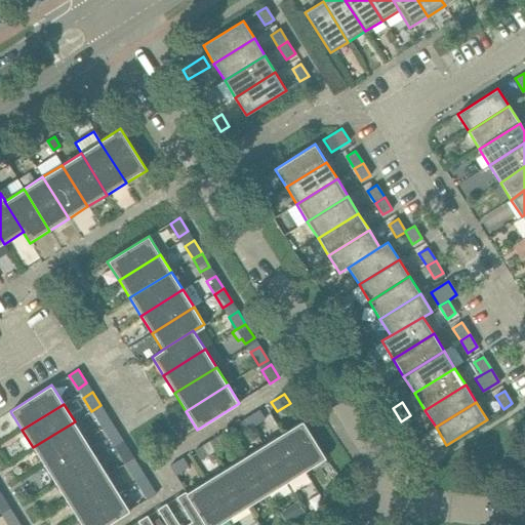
[(99,425),(109,418),(101,405),(91,411),(99,425)]
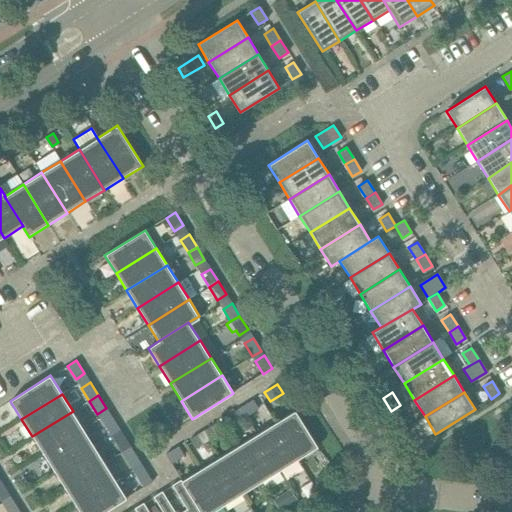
[(258,408),(252,400),(240,407),(246,416),(258,408)]
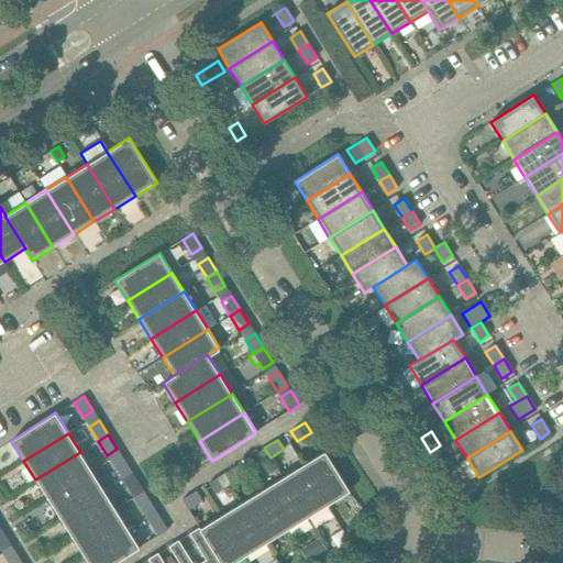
[(271,457),(264,448),(250,457),(255,467),(271,457)]
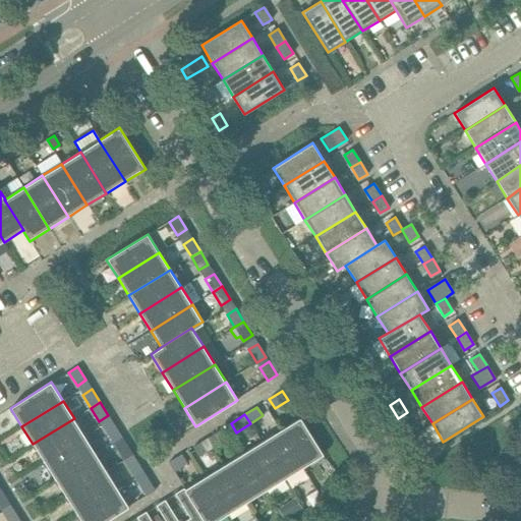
[(33,444),(44,462),(84,436),(74,418),(33,444)]
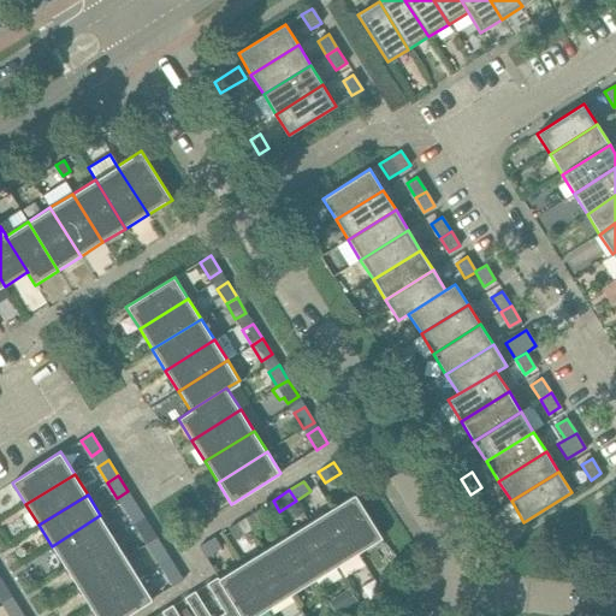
[(355,495),(332,509),(360,554),(384,539),(355,495)]
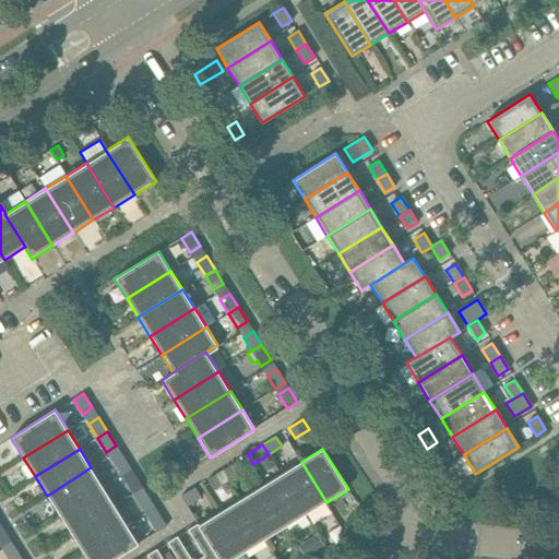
[(430,454),(436,463),(440,461),(444,458),(439,449),(435,452),(430,454)]
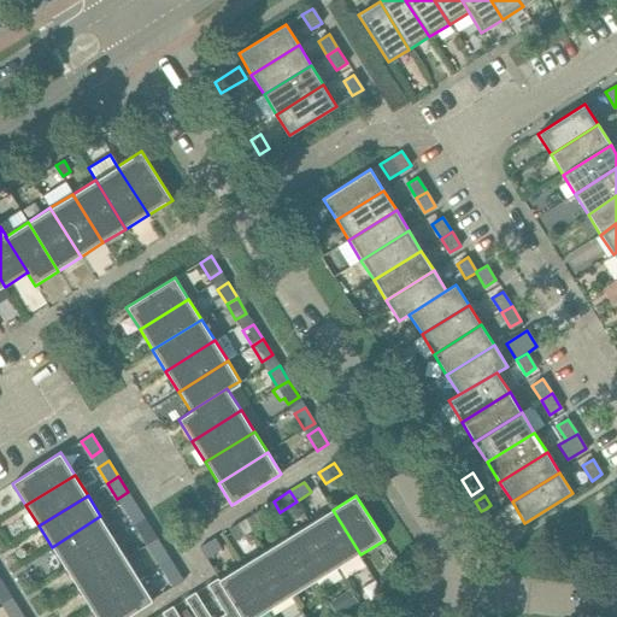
[(124,510),(134,524),(145,518),(135,503),(124,510)]
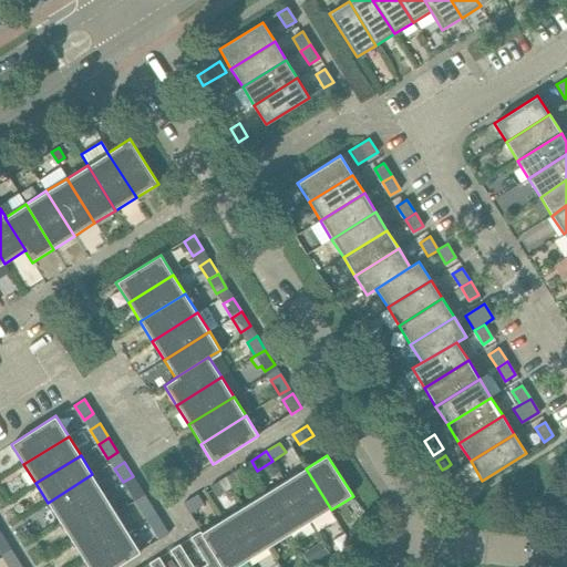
[(245,478),(238,468),(225,476),(232,486),(245,478)]
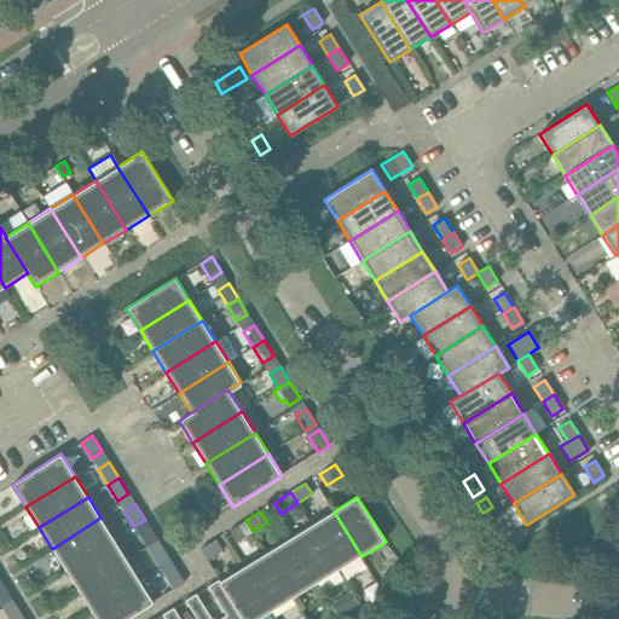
[(334,512),(311,525),(339,571),(362,556),(334,512)]
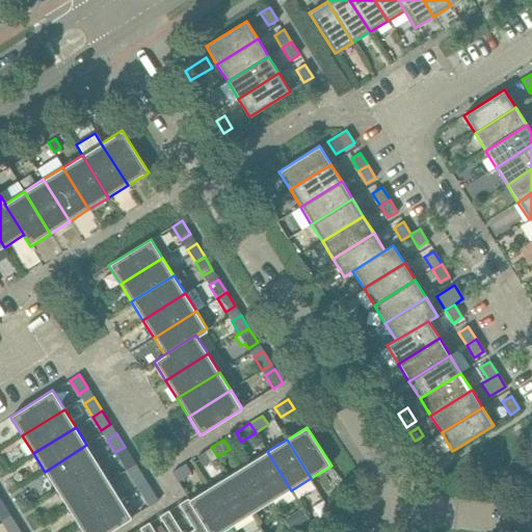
[(437,460),(426,442),(419,447),(425,456),(430,464),(437,460)]
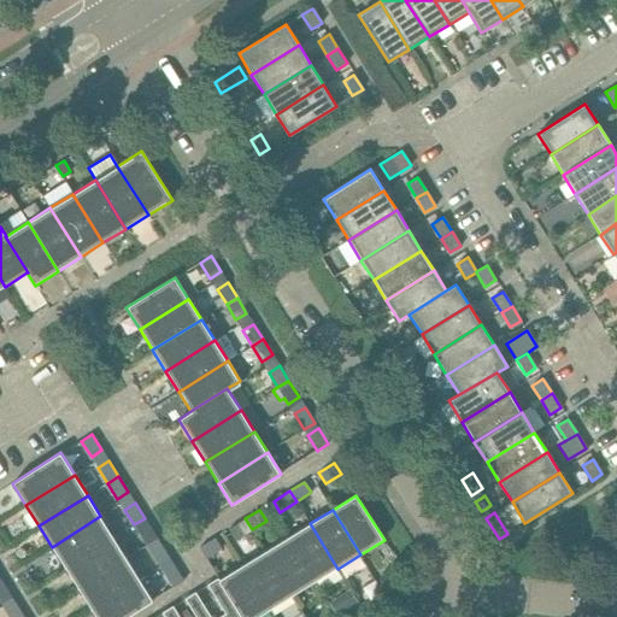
[(52,547),(64,568),(113,538),(100,516),(52,547)]
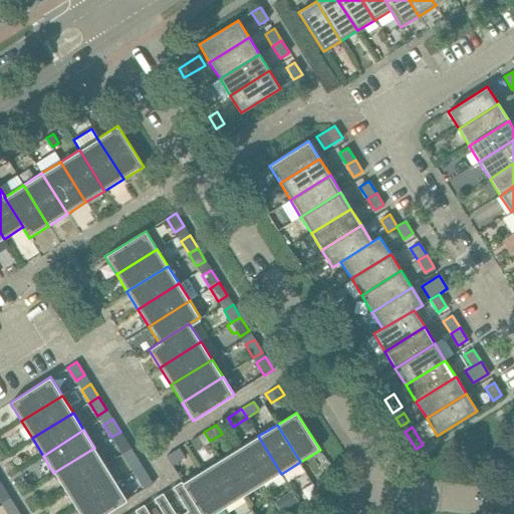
[(119,450),(129,445),(120,432),(111,437),(119,450)]
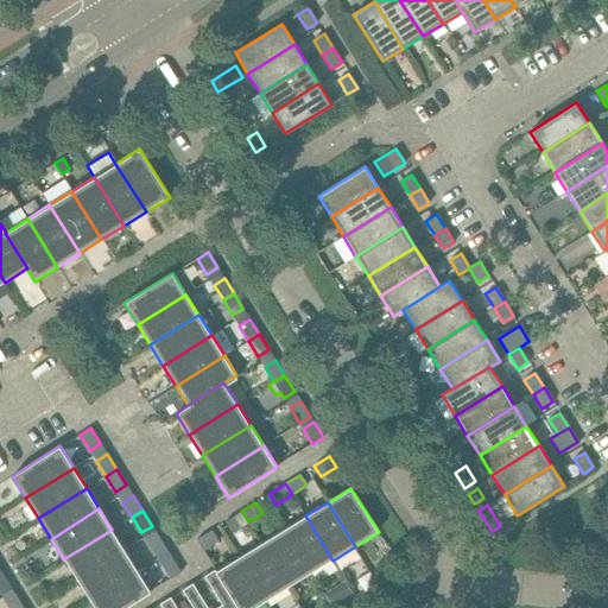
[(248,521),(241,511),(226,521),(232,532),(248,521)]
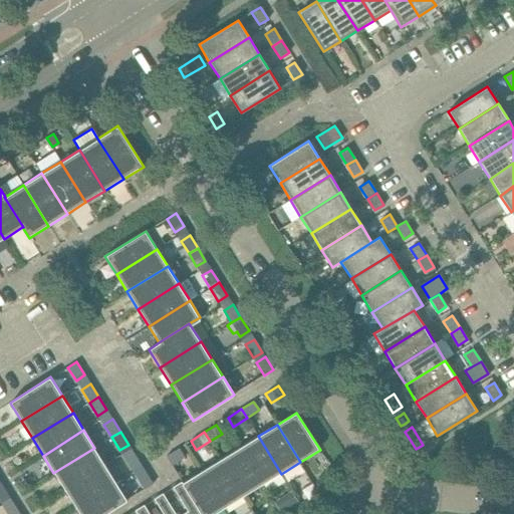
[(258,436),(239,448),(262,485),(281,474),(258,436)]
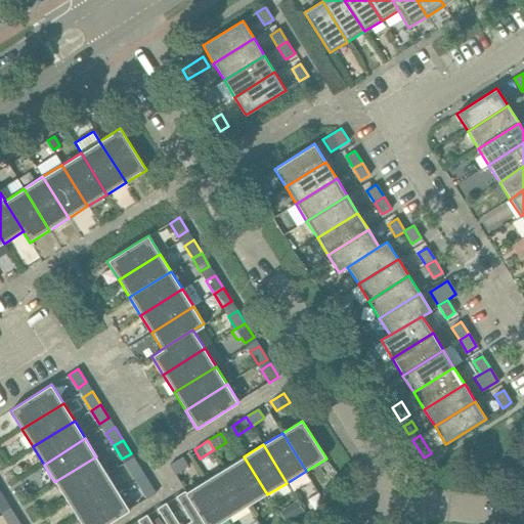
[(107,474),(96,456),(54,482),(66,499),(107,474)]
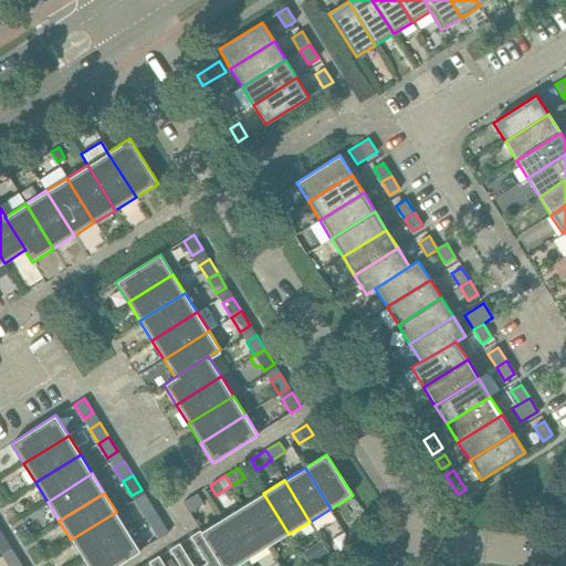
[(203,503),(197,493),(182,502),(189,512),(203,503)]
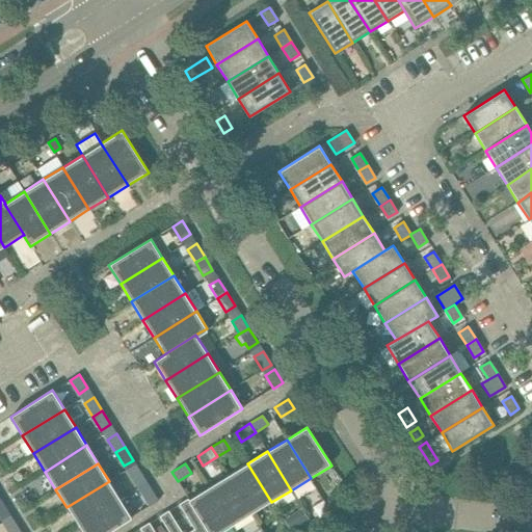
[(247,463),(229,475),(253,514),(271,502),(247,463)]
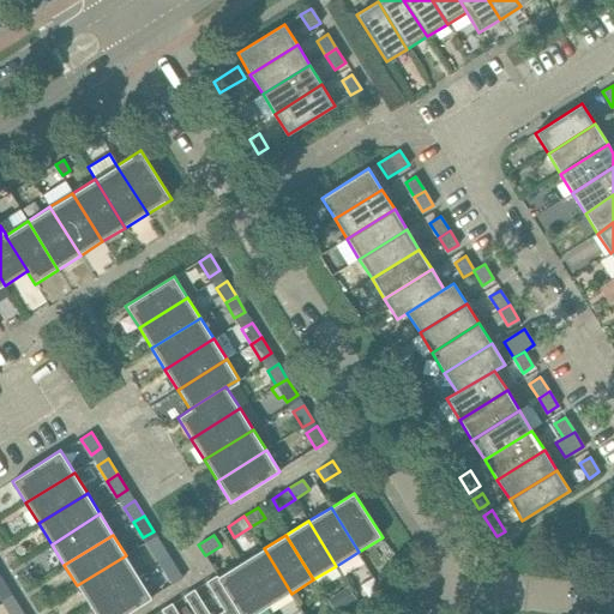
[(149,548),(158,564),(169,557),(160,542),(149,548)]
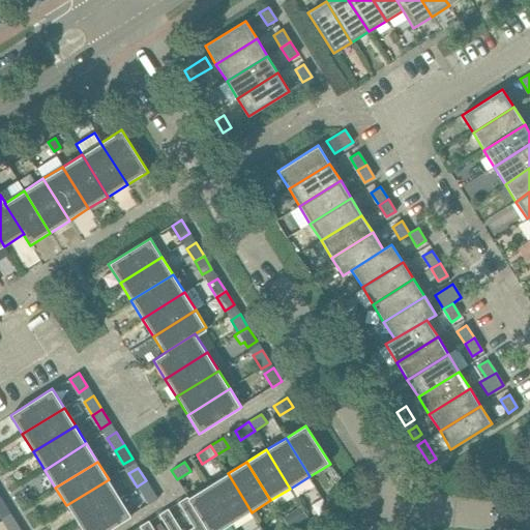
[(232,525),(252,512),(228,473),(208,486),(232,525)]
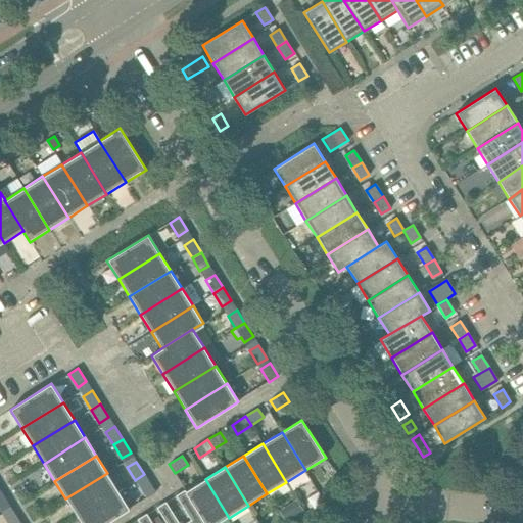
[(119,490),(107,473),(65,498),(77,517),(119,490)]
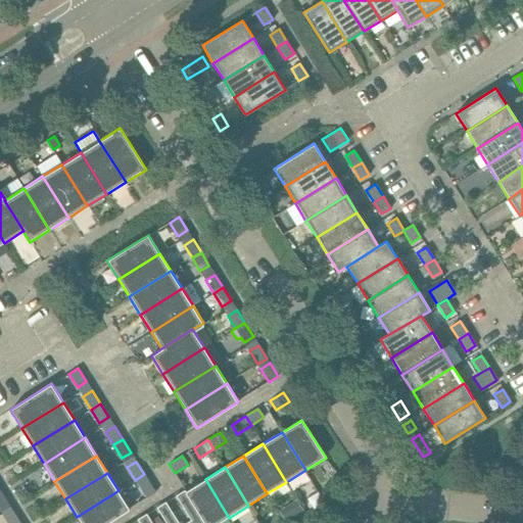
[(143,493),(152,487),(144,474),(135,480),(143,493)]
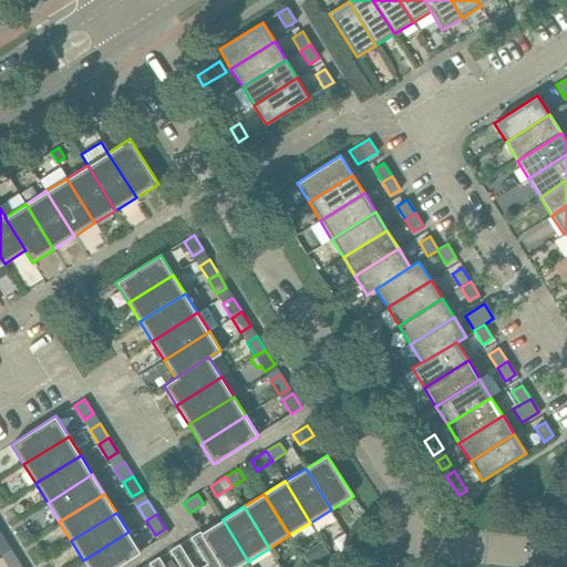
[(223,519),(200,532),(222,566),(237,566),(248,562),(223,519)]
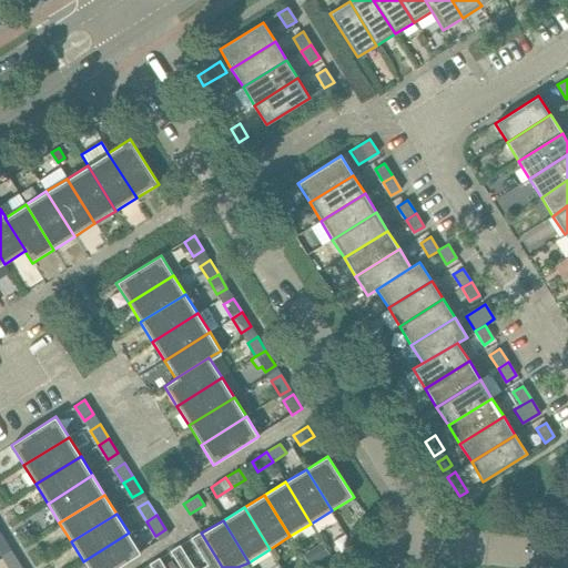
[(208,566),(203,567),(222,567),(201,533),(201,531),(191,538),(208,566)]
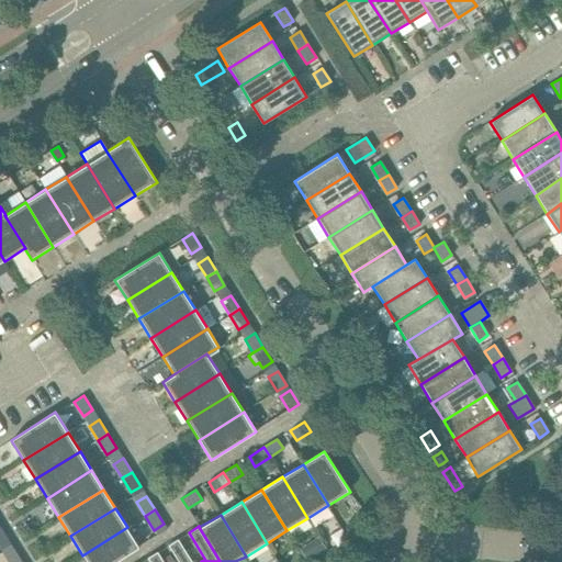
[(0,547),(9,541),(0,527),(0,547)]
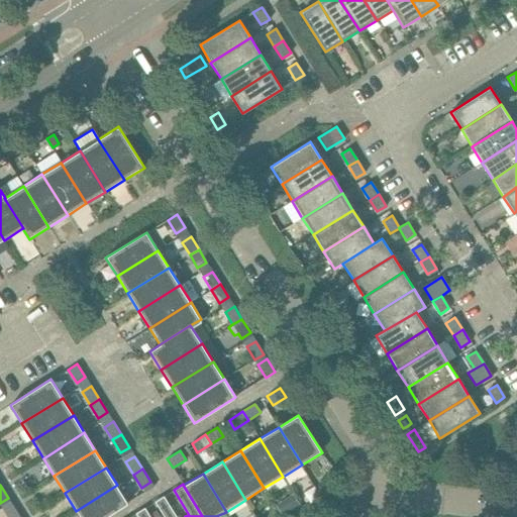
[(106,516),(128,503),(117,485),(76,511),(80,516),(106,516)]
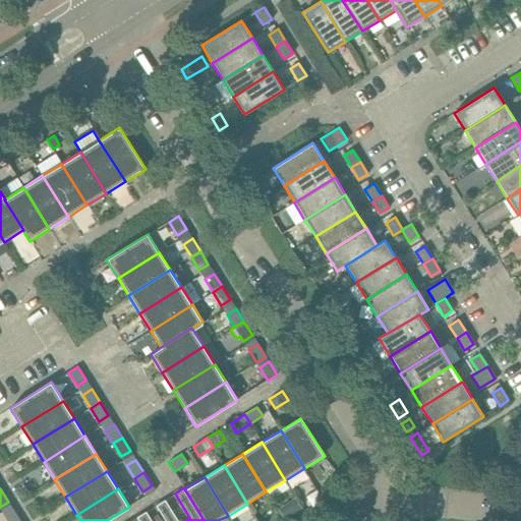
[(293,513),(302,508),(295,497),(286,502),(293,513)]
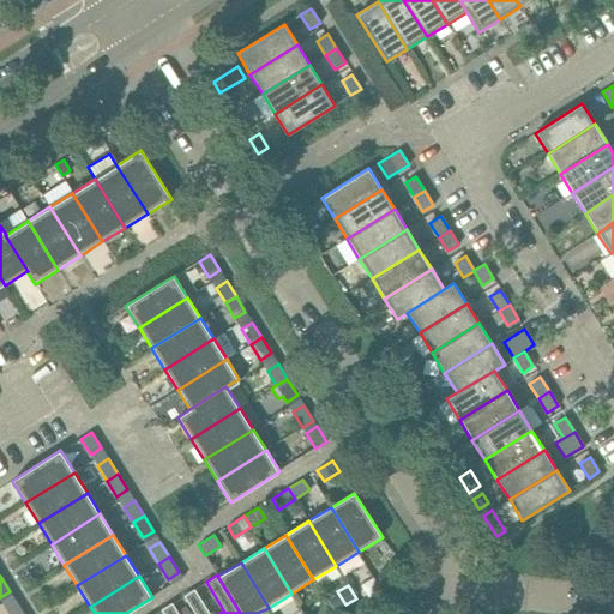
[(209,613),(194,589),(184,595),(194,613),(209,613)]
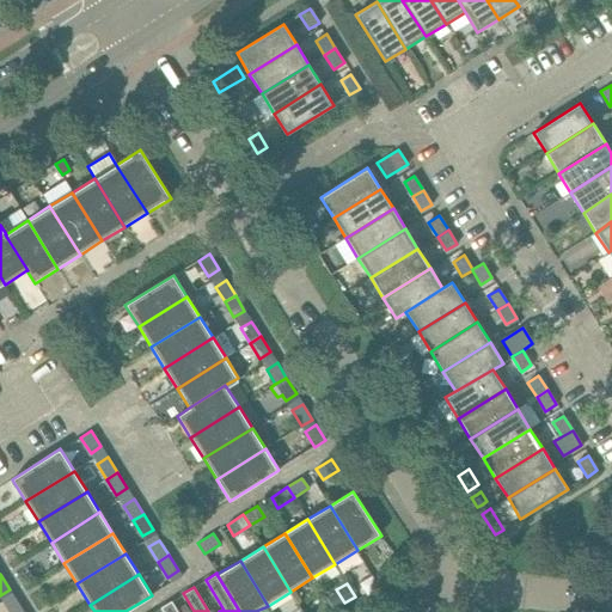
[(6,606),(8,611),(23,611),(17,600),(6,606)]
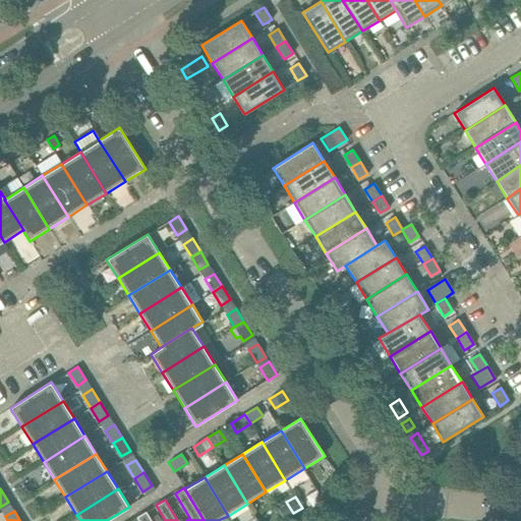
[(138,520),(151,520),(152,520),(146,512),(136,517),(138,520)]
